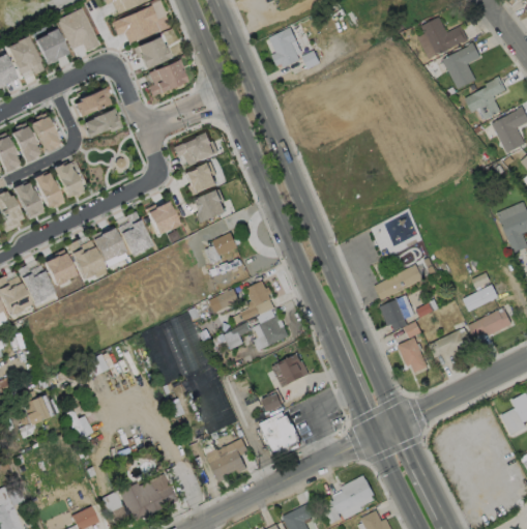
[(108,0),(146,0),(114,15),(108,0)]
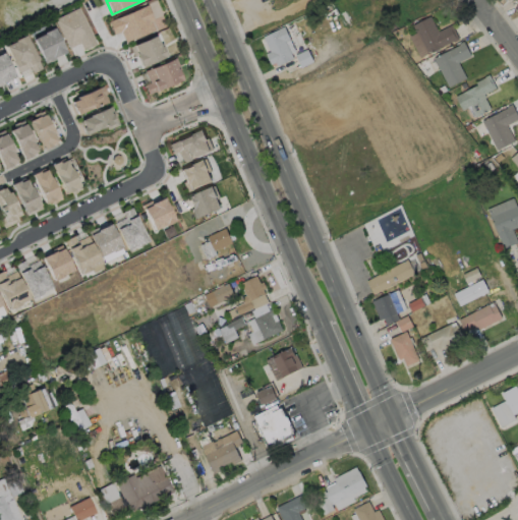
[(108,22),(149,6),(155,20),(152,22),(155,31),(126,42),(122,33),(114,37),(108,22)]
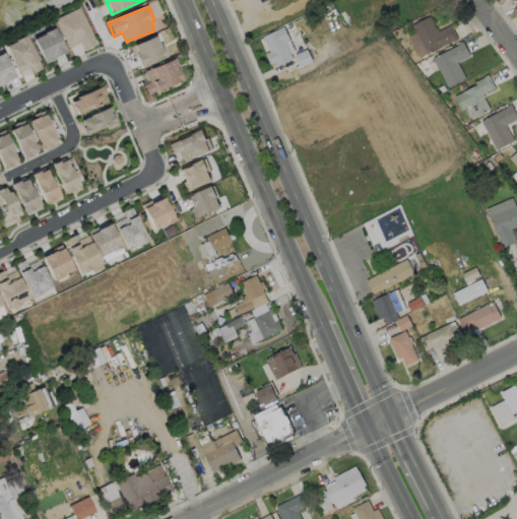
[(79,8),(97,44),(87,49),(87,48),(84,50),(81,44),(70,49),(56,20),(79,8)]
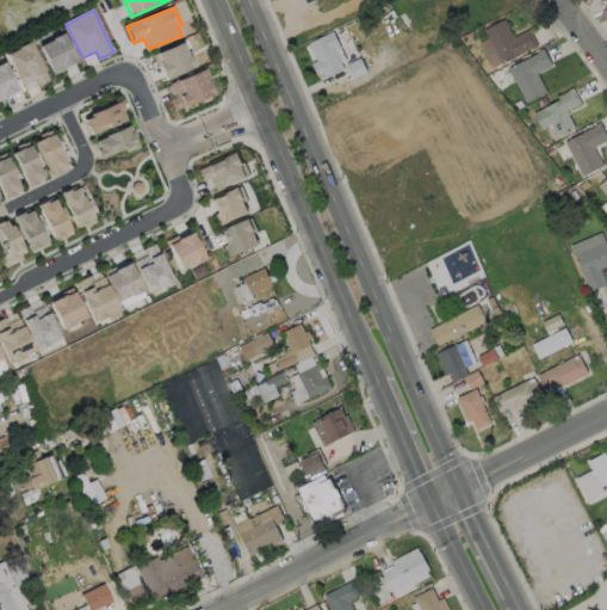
[(507,19),(516,38),(532,30),(540,47),(534,50),(534,49),(503,65),(487,30),(507,19)]
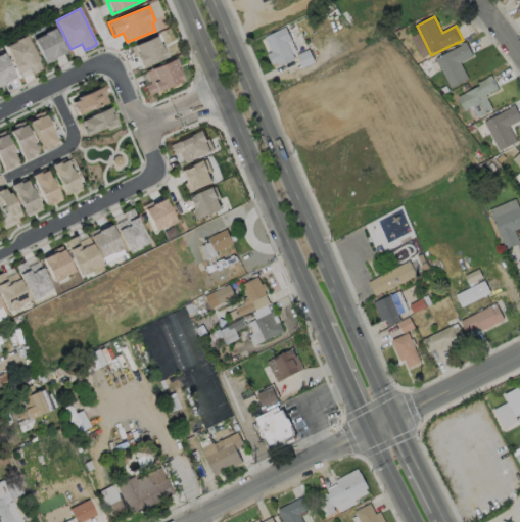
[(296,58),(280,66),(278,63),(274,65),(269,54),(273,52),(266,37),(287,27),(293,40),(288,42),(296,58)]
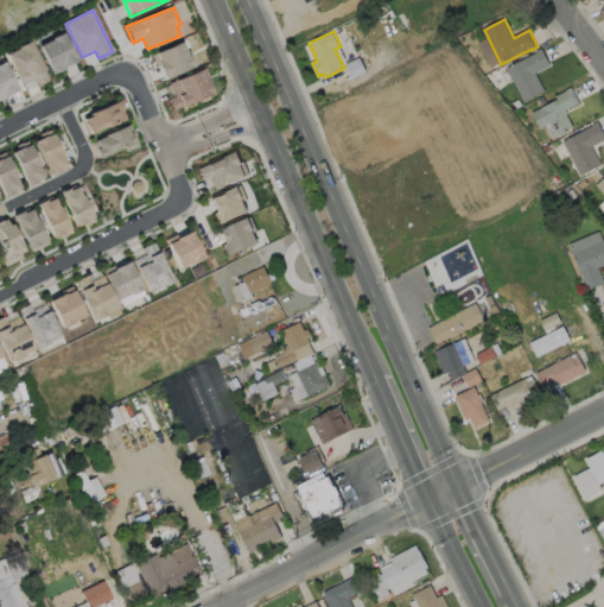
[(38,44),(64,32),(78,62),(52,74),(38,44)]
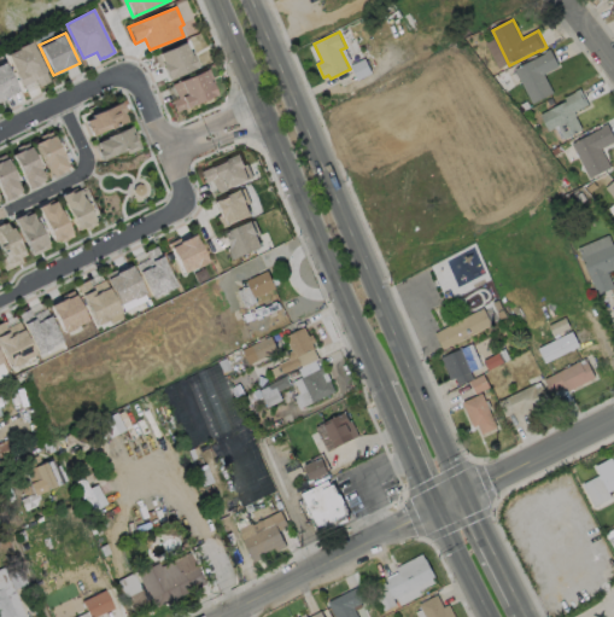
[(31,42),(51,82),(40,87),(36,81),(23,87),(7,56),(19,50),(18,48),(31,42)]
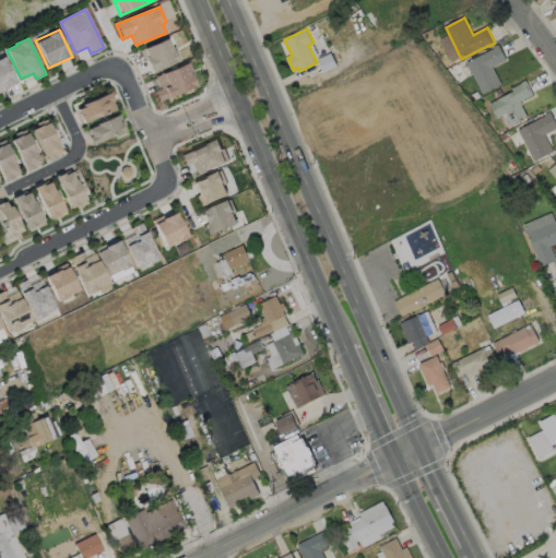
[(168,39),(173,49),(176,47),(181,60),(153,73),(152,69),(151,69),(148,62),(149,62),(149,61),(145,62),(141,51),(168,39)]
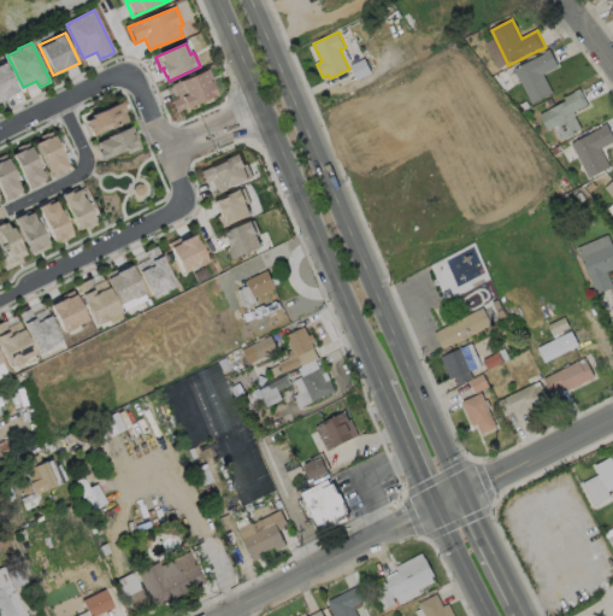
[(554,93),(534,104),(516,70),(547,53),(546,52),(552,50),(560,66),(544,75),(554,93)]
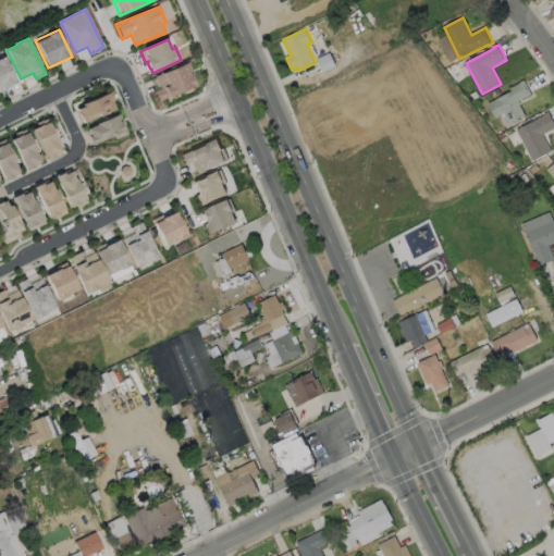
[(0,59),(4,57),(17,82),(4,88),(5,90),(0,93),(0,59)]
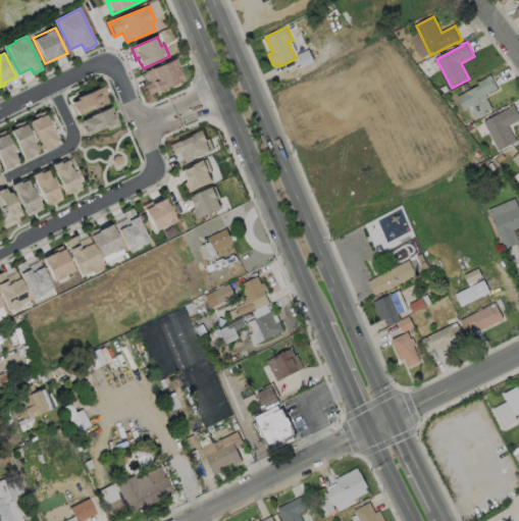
[(184,81),(150,96),(146,86),(151,84),(146,72),(176,59),(182,70),(179,71),(184,81)]
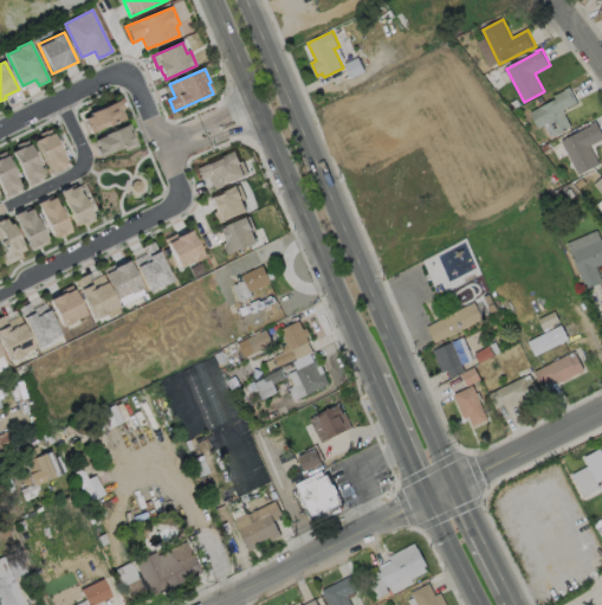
[(567,115),(573,127),(555,136),(549,123),(539,128),(532,113),(557,100),(556,96),(565,91),(565,90),(571,88),(580,103),(565,110),(568,114),(567,115)]
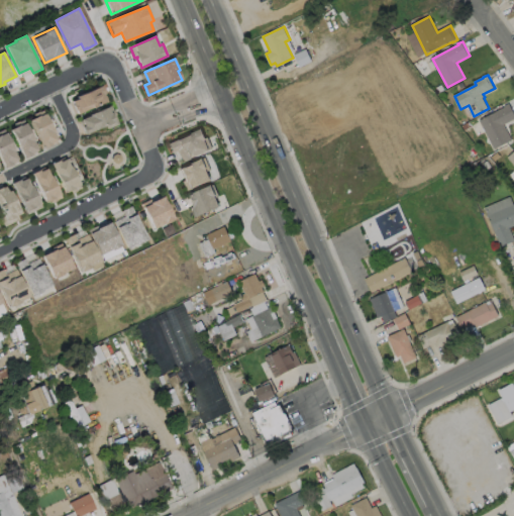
[(107,102),(79,114),(77,110),(76,110),(74,105),(75,105),(73,102),(78,100),(77,97),(104,85),(107,93),(104,95),(107,102)]
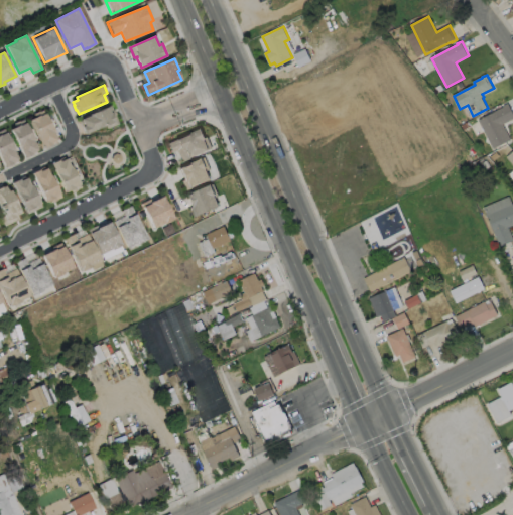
[(512,140),(495,149),(480,121),(505,107),(505,106),(509,104),(512,110),(512,120),(504,125),(512,140)]
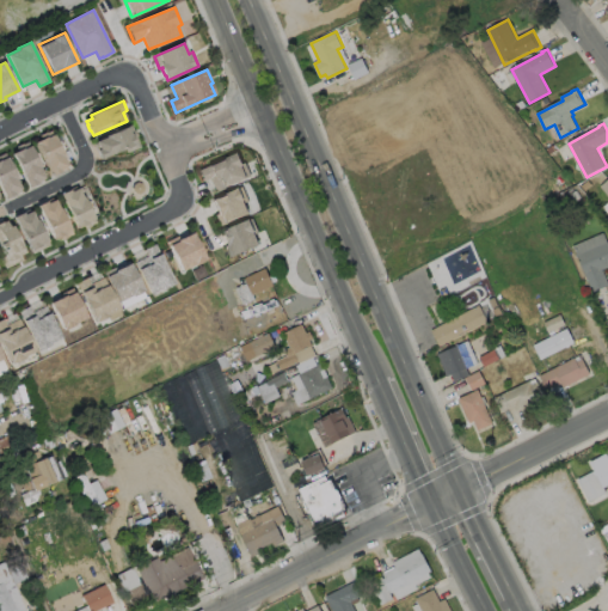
[(131,126),(134,130),(135,130),(137,136),(142,147),(128,153),(127,150),(102,159),(96,144),(98,142),(97,141),(106,138),(105,136),(131,126)]
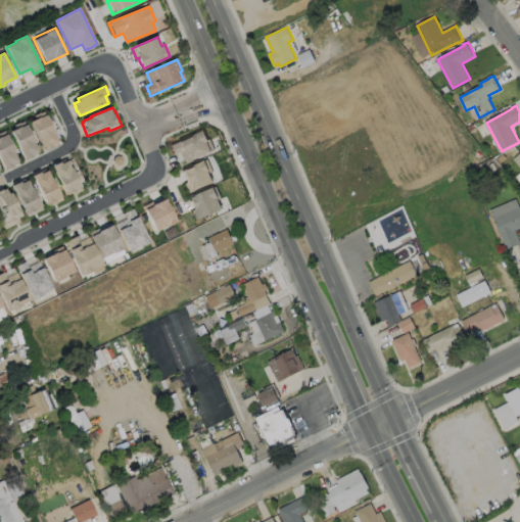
[(58,145),(52,148),(51,147),(45,150),(31,122),(36,120),(35,116),(45,111),(55,134),(58,142),(57,143),(58,145)]
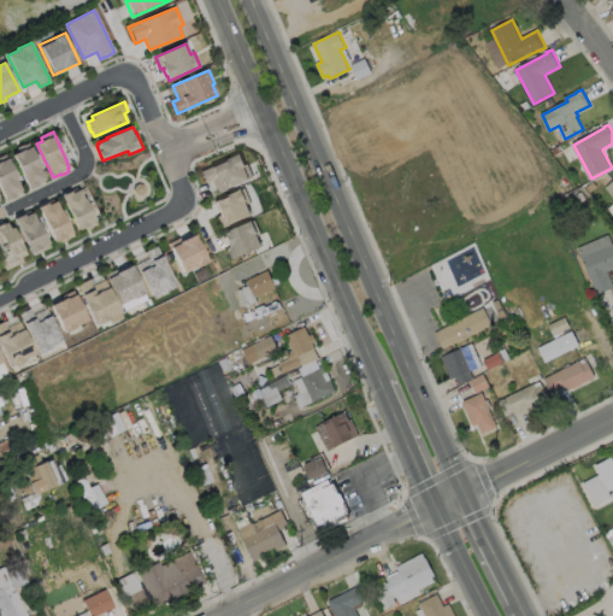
[(46,182),(37,186),(30,189),(13,154),(19,152),(18,150),(29,144),(42,169),(41,170),(46,180),(45,180),(46,182)]
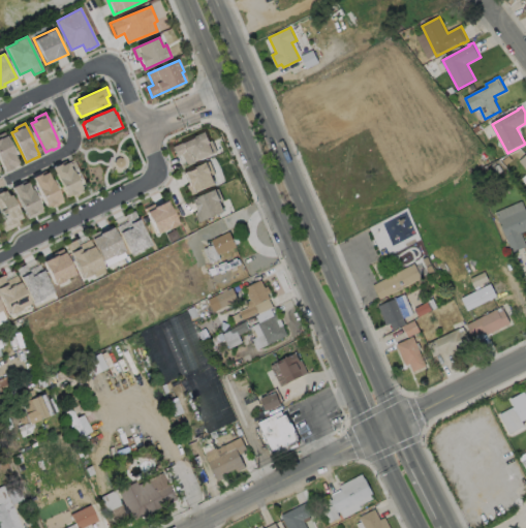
[(19,166),(12,169),(11,168),(6,172),(0,159),(0,134),(5,132),(17,155),(16,155),(20,163),(18,164),(19,166)]
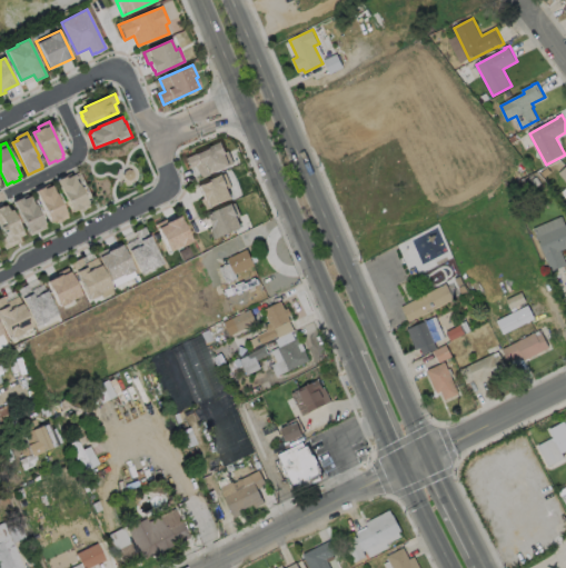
[(234,166),(197,181),(187,158),(224,142),(234,166)]
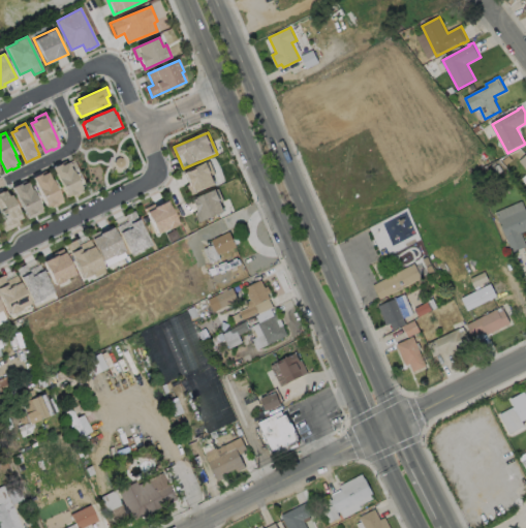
[(67,163),(71,172),(72,171),(84,193),(79,195),(73,198),(72,195),(67,197),(53,167),(61,164),(61,165),(67,163)]
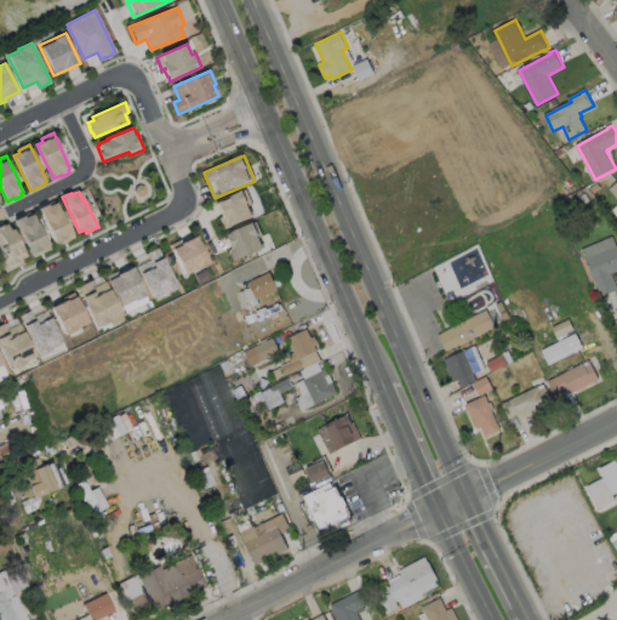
[(213,204),(246,192),(256,216),(223,228),(213,204)]
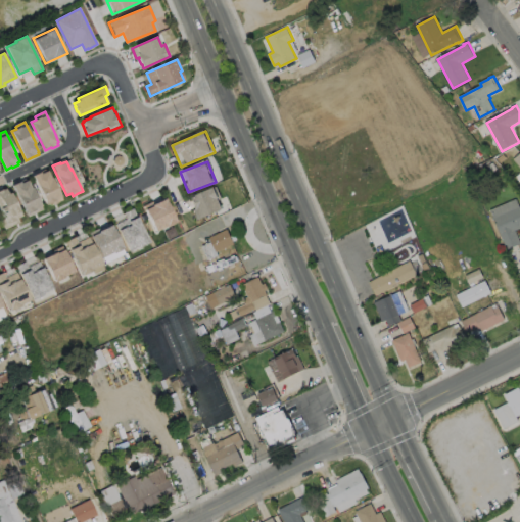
[(47,171),(51,179),(52,178),(62,200),(57,203),(53,205),(52,202),(46,205),(33,176),(40,173),(41,174),(47,171)]
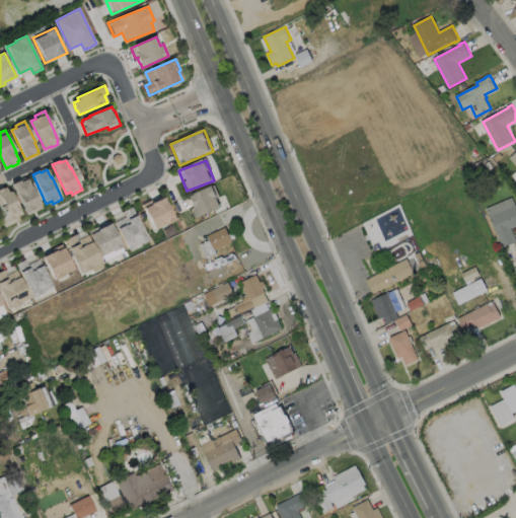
[(27,179),(31,187),(43,209),(28,216),(12,185),(20,180),(21,182),(27,179)]
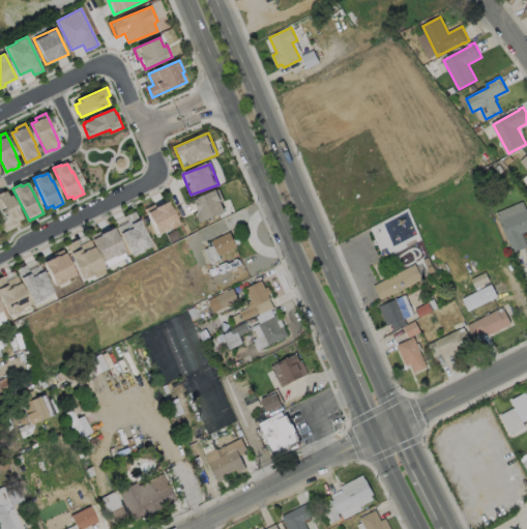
[(201,224),(192,202),(218,189),(229,211),(201,224)]
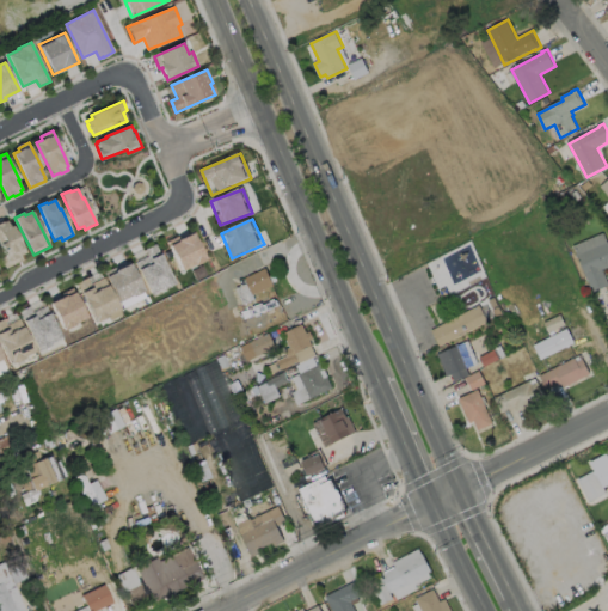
[(6,221),(8,227),(12,226),(25,254),(22,256),(24,261),(6,269),(1,258),(6,257),(0,244),(0,222),(2,222),(2,224),(6,221)]
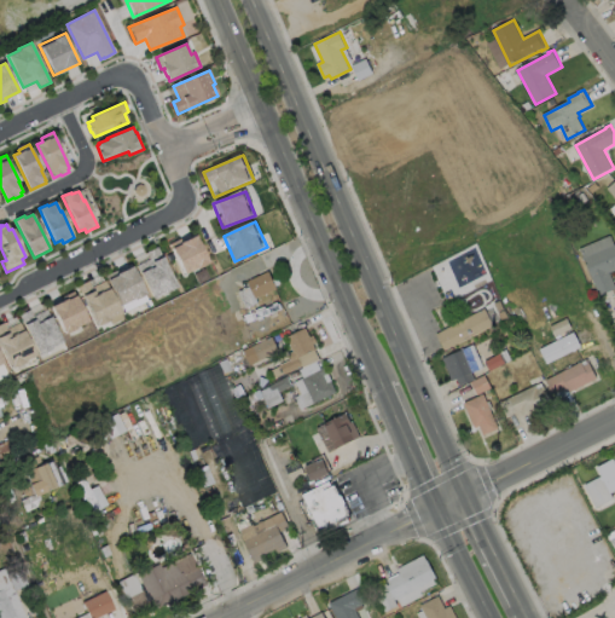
[(614,289),(599,296),(597,292),(599,292),(580,249),(611,235),(614,241),(614,271),(610,273),(614,281),(614,289)]
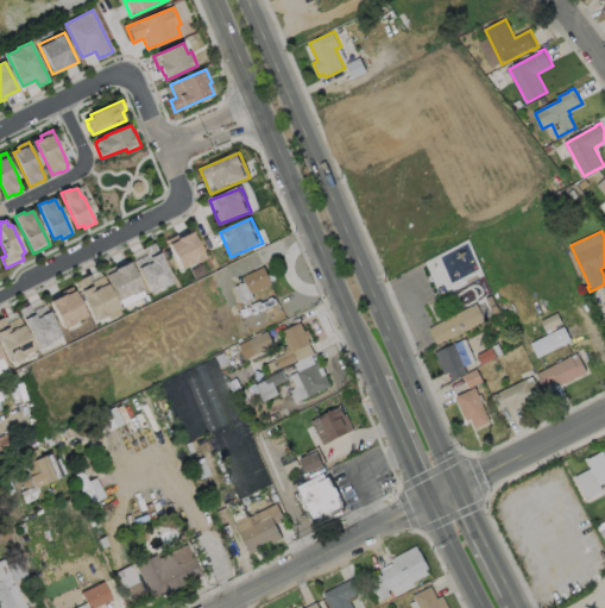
[(181,270),(169,244),(194,232),(206,259),(181,270)]
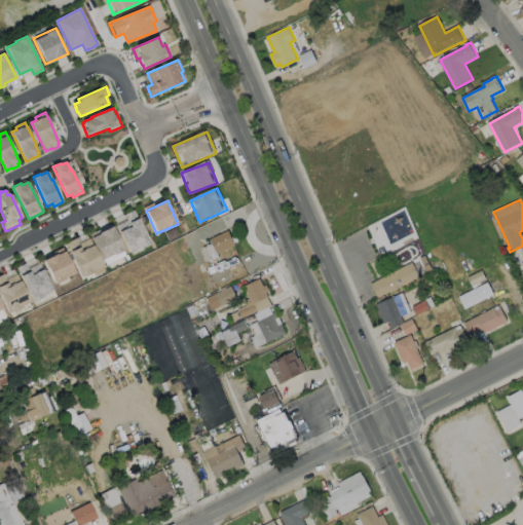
[(115,225),(126,220),(124,215),(134,211),(150,244),(129,254),(115,225)]
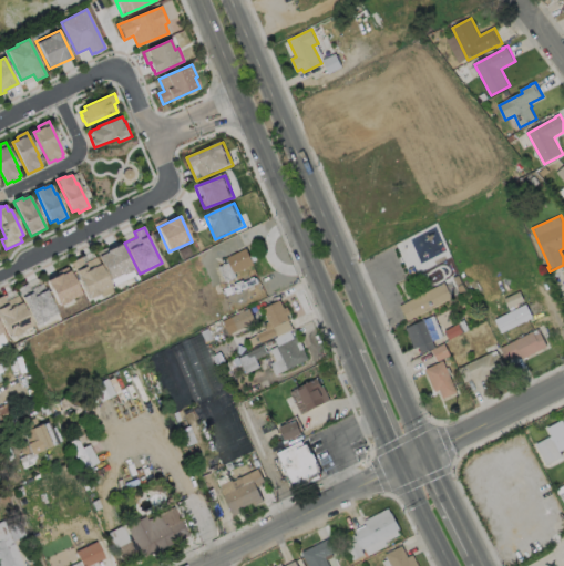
[(98,255),(121,244),(133,269),(110,280),(98,255)]
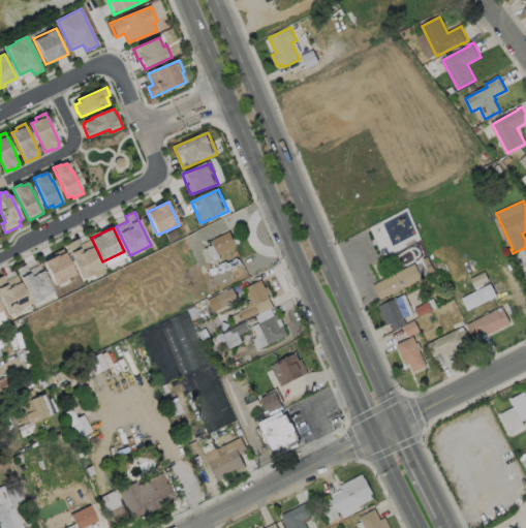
[(238,247),(220,255),(213,241),(222,236),(221,233),(229,228),(238,247)]
